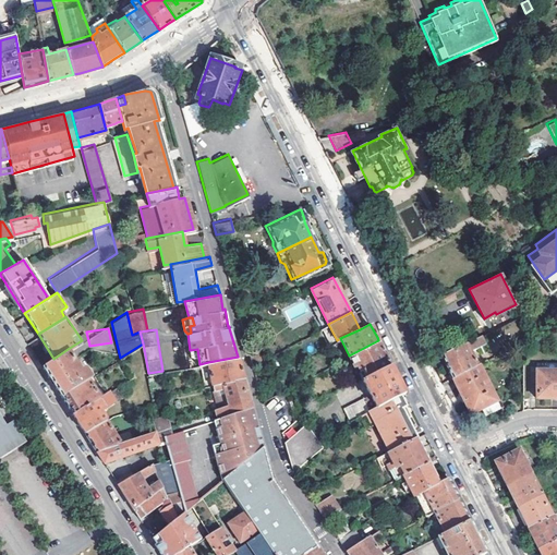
[(482,335),(442,354),(451,376),(476,363),(470,350),(485,341),(482,335)]
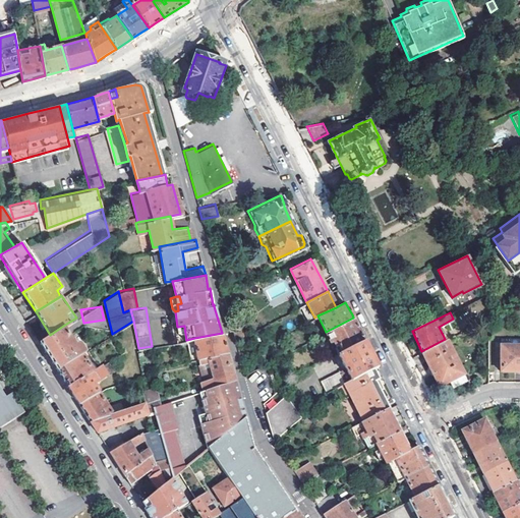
[(337,345),(341,351),(364,339),(362,335),(353,318),(326,332),(330,341),(332,340),(335,345),(337,345)]
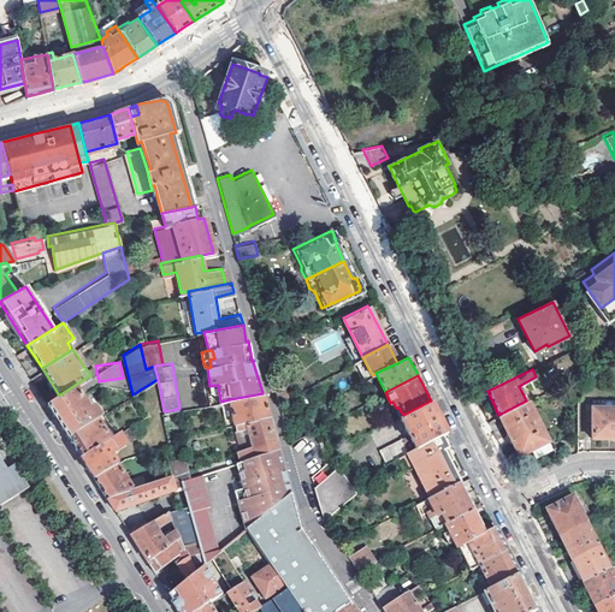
[(52,410),(67,434),(100,415),(94,405),(90,404),(87,405),(75,385),(59,396),(47,403),(52,410)]
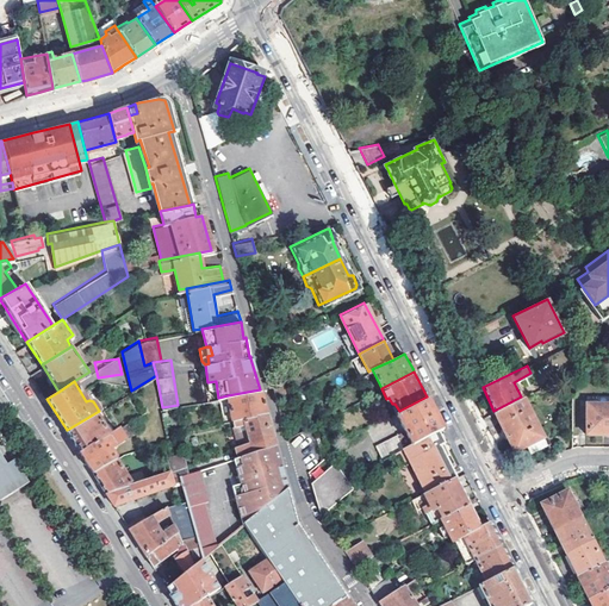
[(209,388),(212,391),(217,389),(216,381),(207,382),(209,388)]
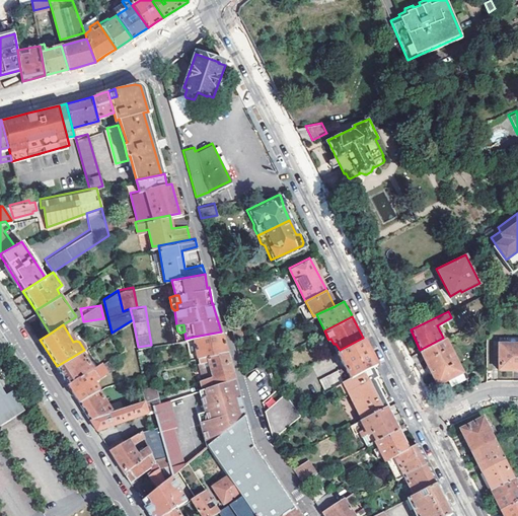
[(194,337),(200,356),(226,351),(225,347),(221,332),(194,337)]
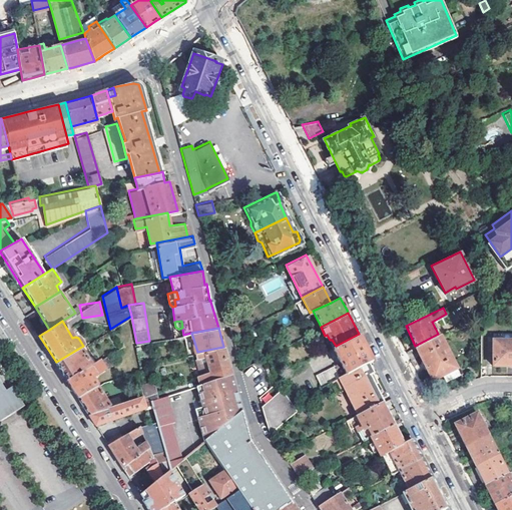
[(493,365),(511,364),(511,339),(511,332),(496,332),(496,340),(492,339),(493,365)]
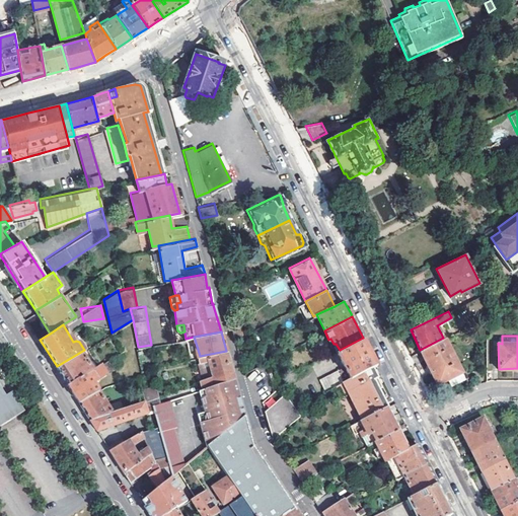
[(467,376),(464,369),(461,371),(445,337),(443,338),(420,350),(438,383),(447,378),(450,385),(467,376)]
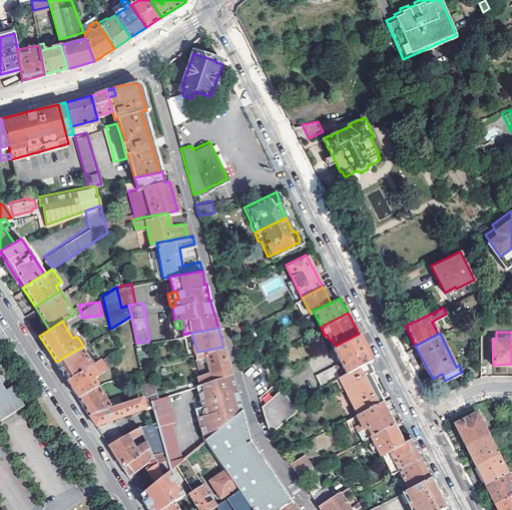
[(367,362),(372,359),(361,339),(359,334),(336,346),(333,348),(345,373),(367,362)]
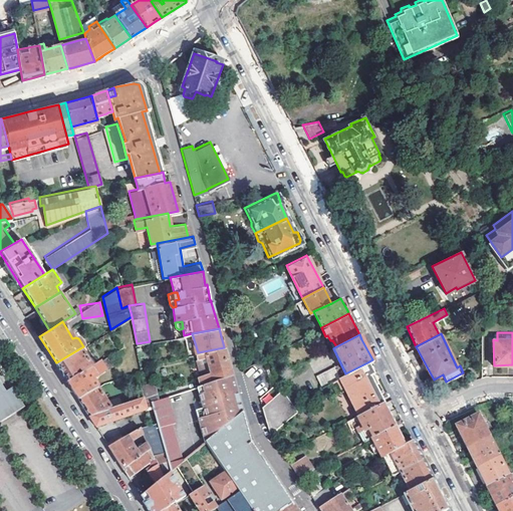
[(59,366),(67,379),(95,362),(84,345),(83,346),(56,362),(59,366)]
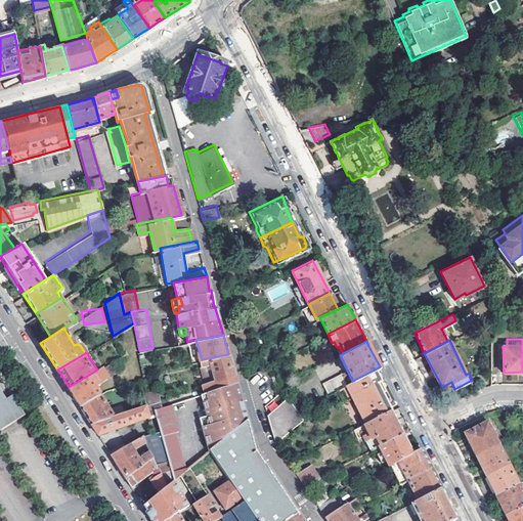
[(205,392),(236,382),(234,375),(228,354),(202,359),(199,360),(205,383),(202,384),(205,392)]
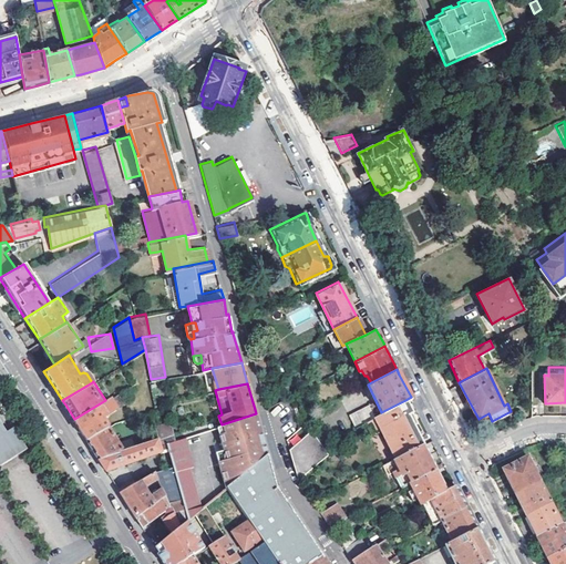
[(86,438),(106,426),(101,416),(123,401),(117,392),(105,400),(74,419),(83,433),(86,438)]
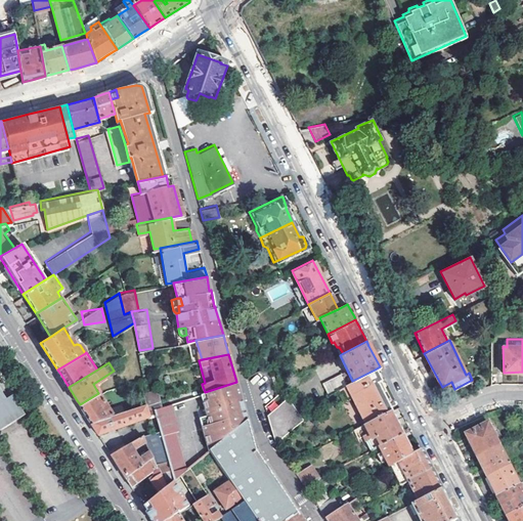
[(381,382),(375,370),(352,381),(347,384),(345,384),(364,422),(390,409),(377,383),(381,382)]
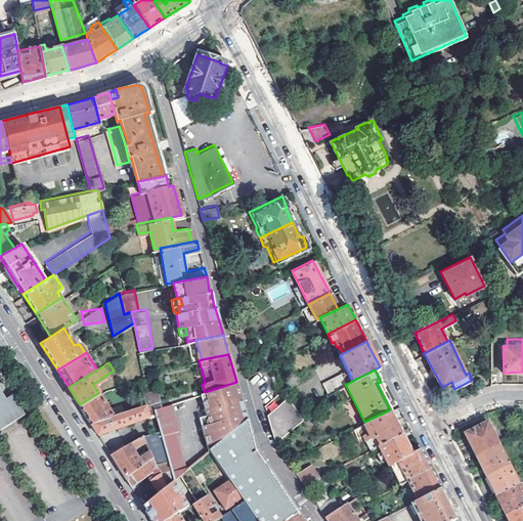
[(320,381),(327,394),(345,384),(347,384),(341,371),(320,381)]
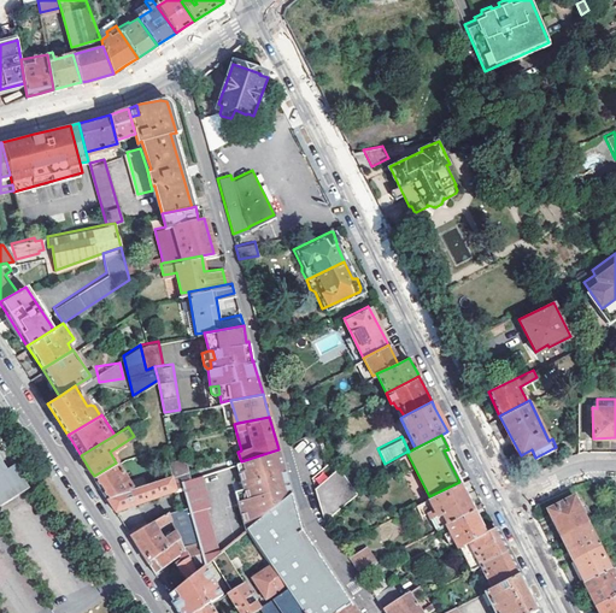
[(241,461),(235,463),(238,471),(260,464),(262,466),(274,463),(280,460),(282,461),(279,449),(241,461)]
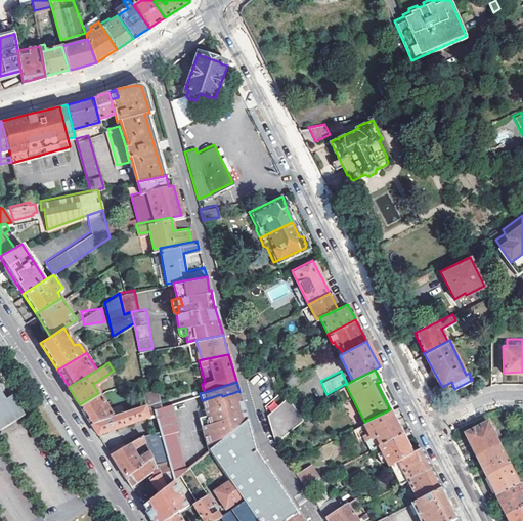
[(0,427),(25,413),(12,393),(5,397),(0,389),(0,427)]
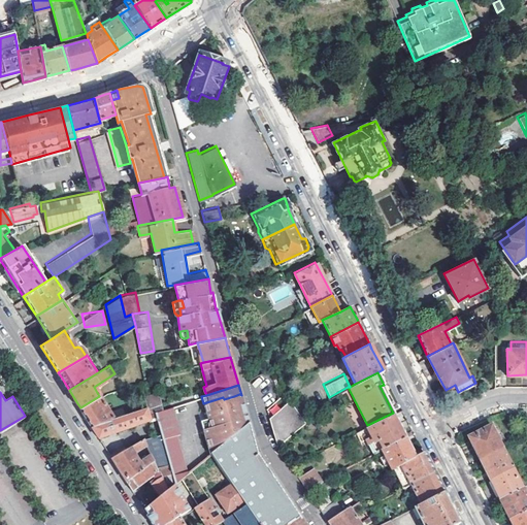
[(143,394),(146,407),(160,402),(158,392),(143,394)]
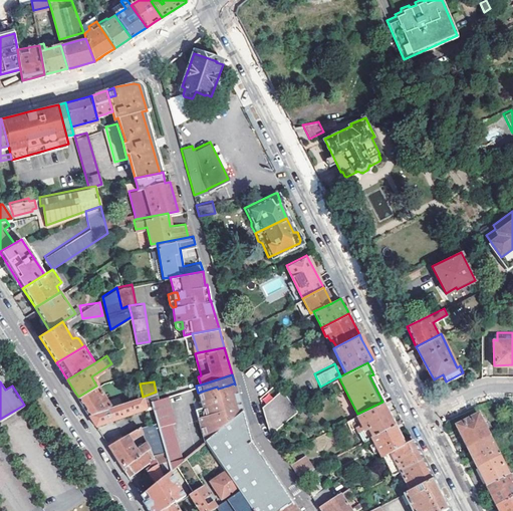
[(197,417),(204,442),(206,441),(242,411),(235,385),(233,384),(228,386),(218,389),(217,387),(198,393),(202,406),(205,415),(197,417)]
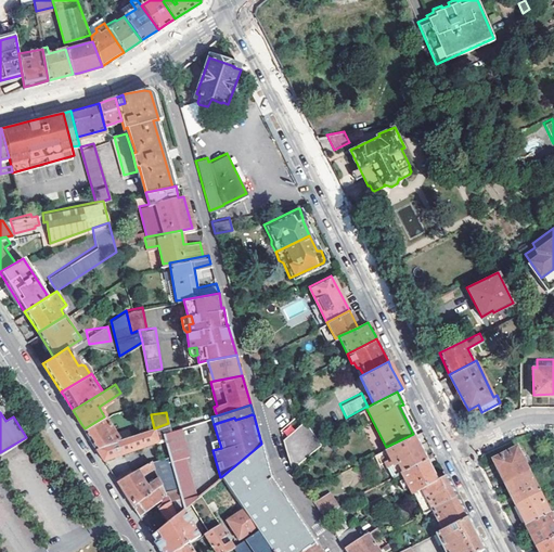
[(93,443),(95,447),(119,439),(104,416),(85,428),(93,443)]
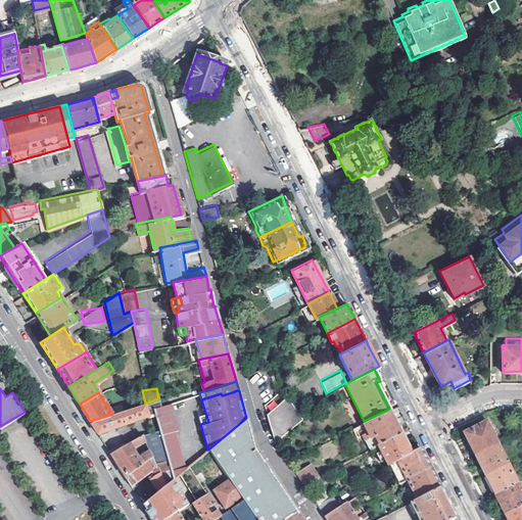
[(289,399),(286,395),(266,412),(270,426),(278,436),(300,417),(295,409),(289,399)]
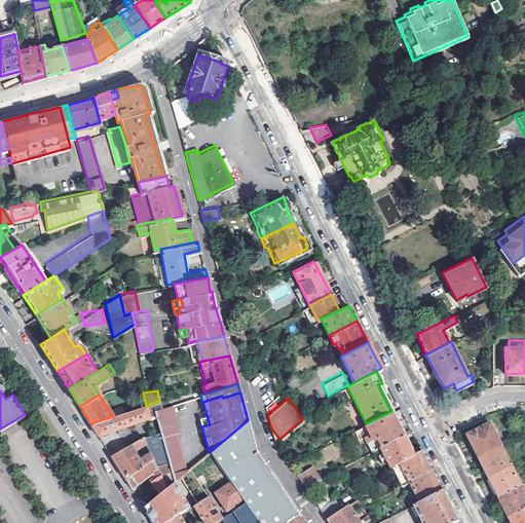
[(291,402),(297,411),(304,408),(299,399),(291,402)]
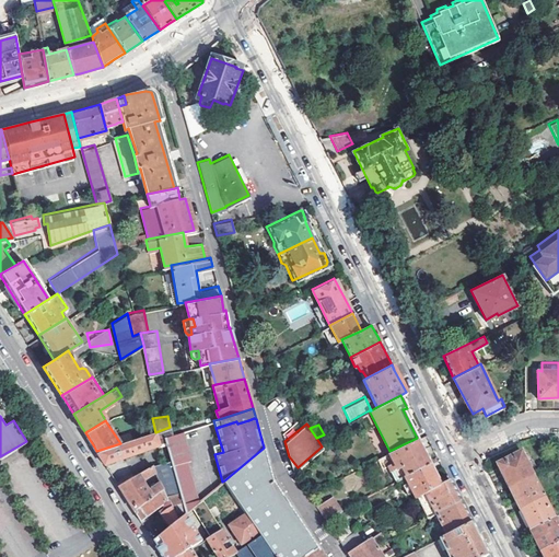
[(183,430),(164,437),(170,461),(171,465),(186,460),(190,459),(183,430)]
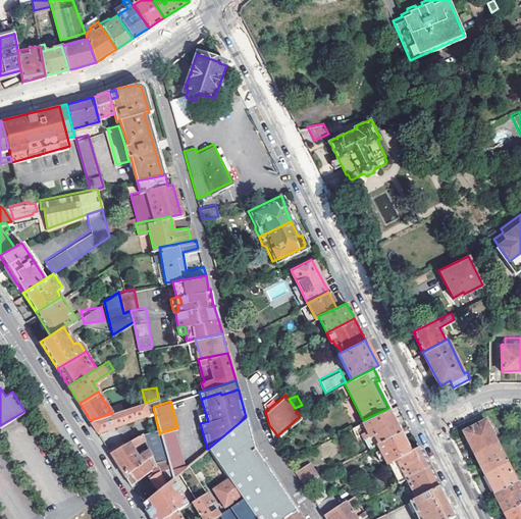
[(147,414),(145,403),(112,413),(90,420),(97,430),(147,414)]
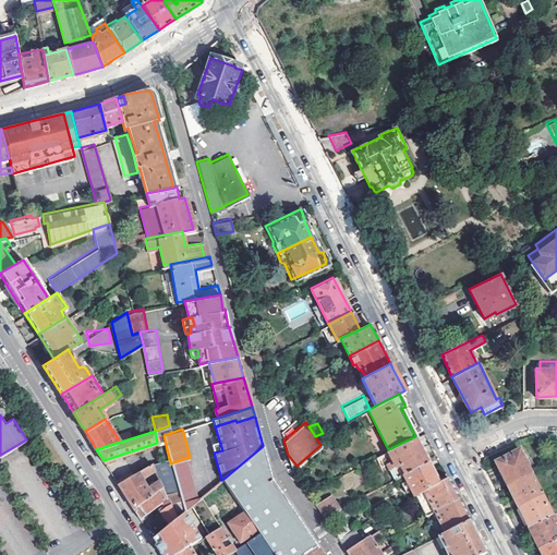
[(385,462),(392,479),(401,474),(427,460),(415,436),(388,449),(386,451),(390,459),(385,462)]
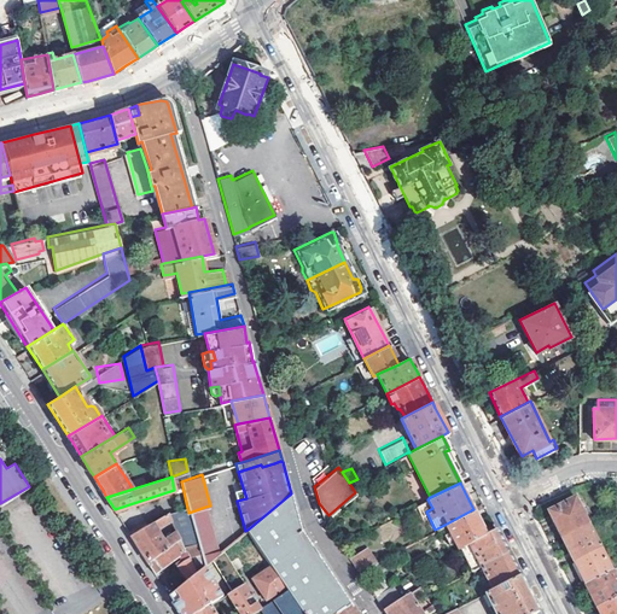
[(237,501),(246,498),(243,487),(234,490),(237,501)]
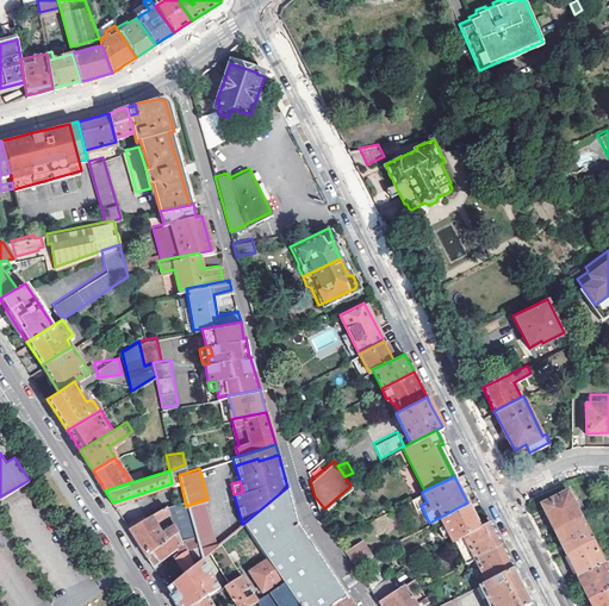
[(287,487),(244,523),(267,556),(281,578),(284,582),(299,605),(327,605),(346,593),(297,519),(290,494),(287,487)]
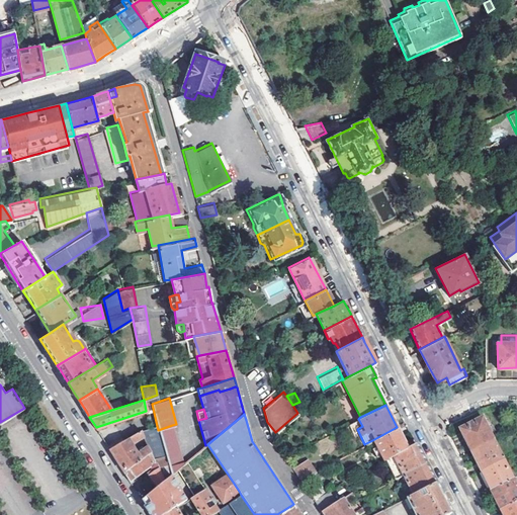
[(481,416),(458,427),(469,449),(492,438),(481,416)]
